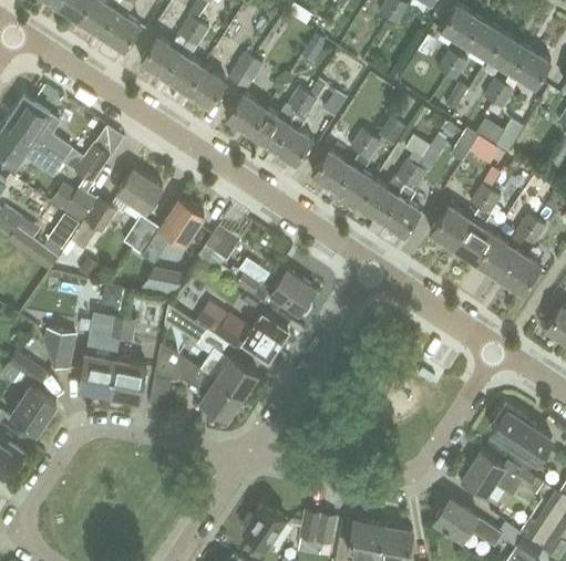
[(58,0),(55,4),(78,20),(90,0),(58,0)]
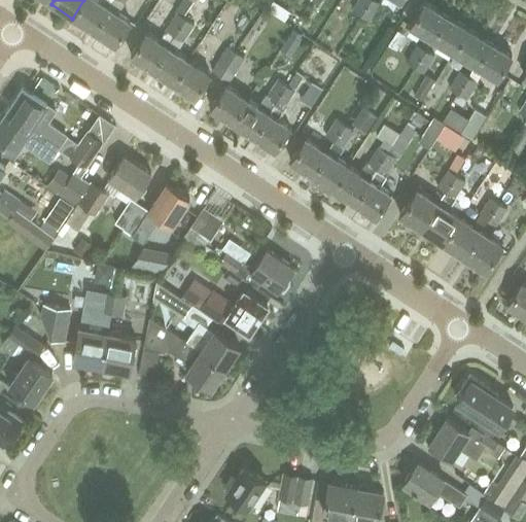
[(83,0),(72,19),(94,33),(109,9),(95,0),(83,0)]
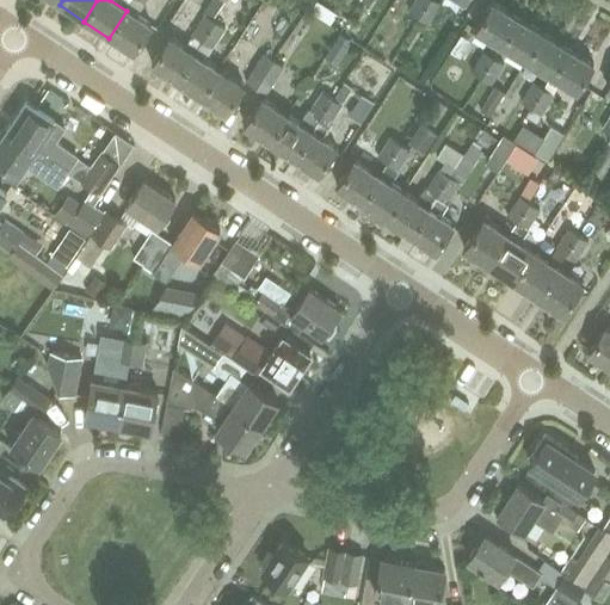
[(134,55),(152,28),(136,18),(145,6),(143,6),(146,0),(133,0),(134,0),(127,11),(109,38),(134,55)]
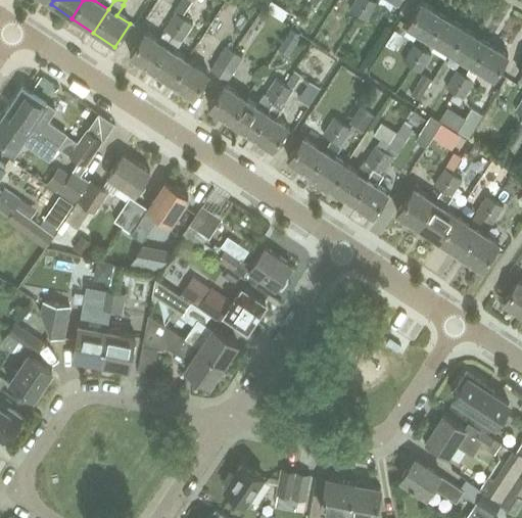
[(287,20),(292,10),(272,0),(271,0),(267,10),(287,20)]
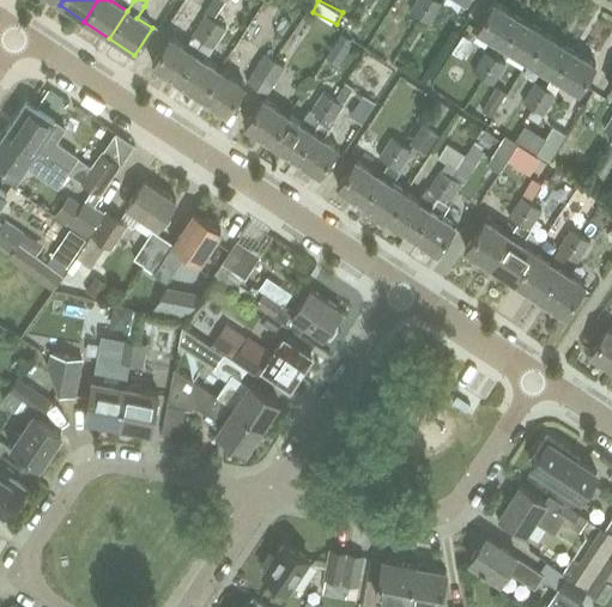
[(431,0),(418,0),(408,16),(419,22),(431,2),(431,0)]
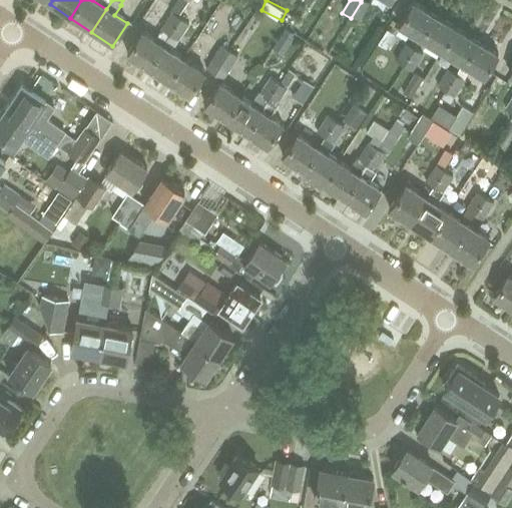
[(361,2),(351,18),(358,23),(369,6),(361,2)]
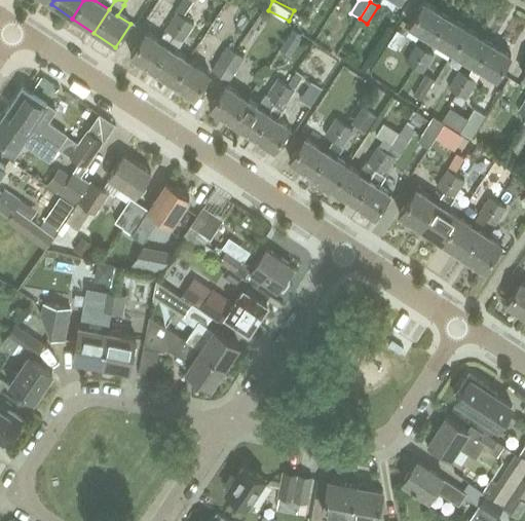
[(429,41),(445,17),(422,4),(408,28),(429,41)]
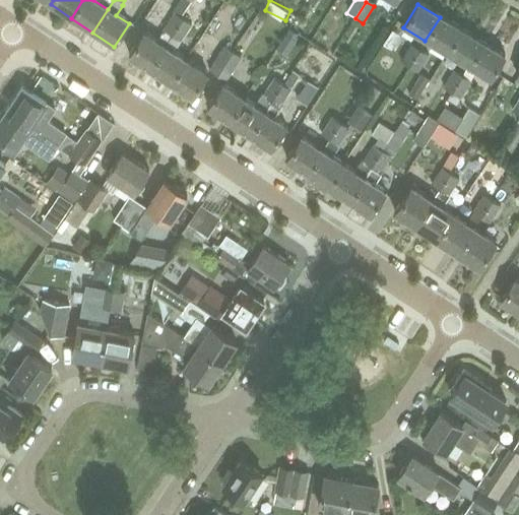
[(156,42),(144,34),(129,56),(149,70),(182,21),(173,16),(161,33),(163,33),(156,42)]
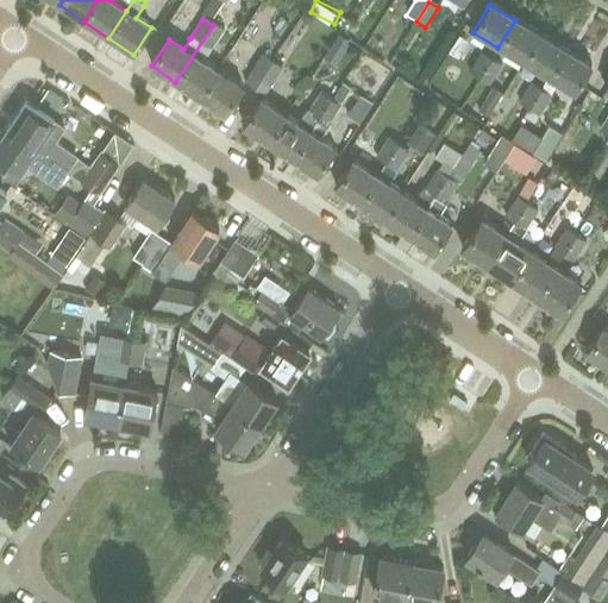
[(540,36),(515,20),(497,48),(524,64),(540,36)]
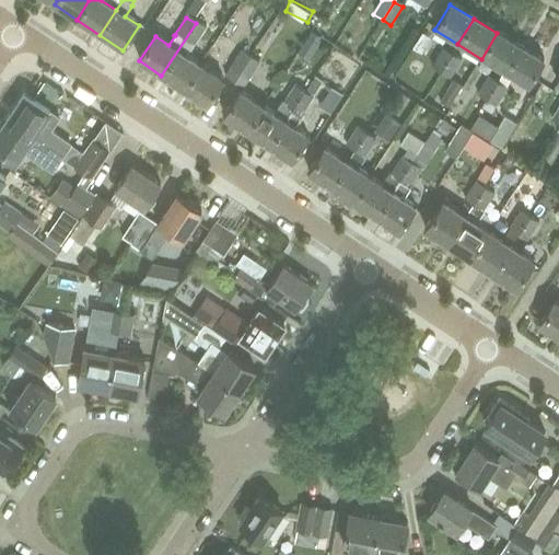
[(161,76),(174,84),(184,91),(200,66),(187,57),(206,30),(196,23),(161,76)]
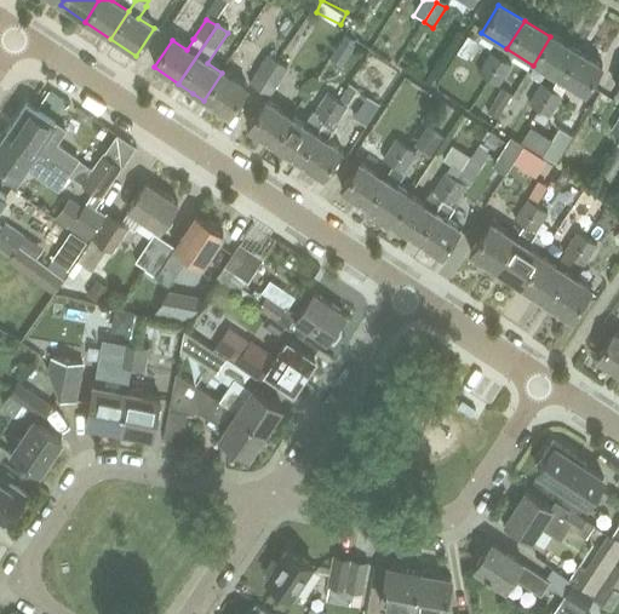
[(533,66),(559,81),(575,52),(550,36),(533,66)]
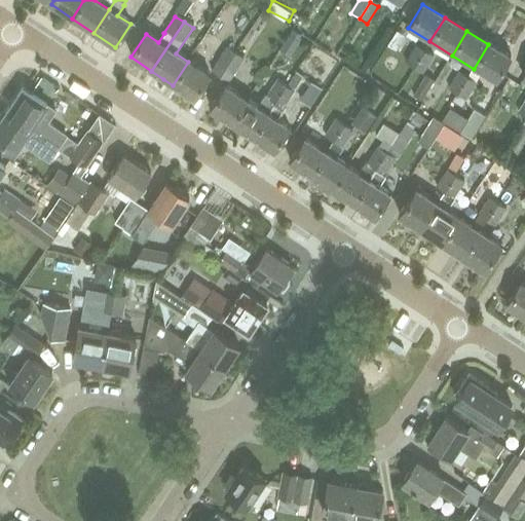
[(511,58),(488,44),(474,69),(495,82),(511,58)]
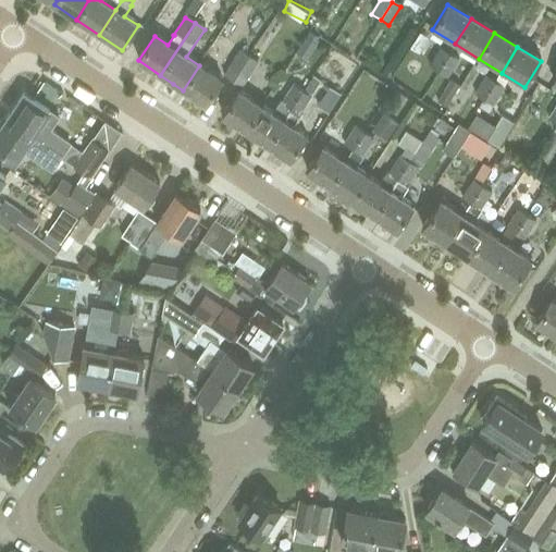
[(429,70),(437,75),(448,57),(440,51),(429,70)]
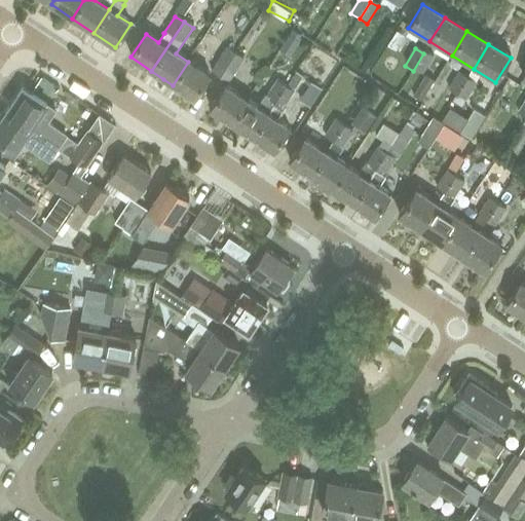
[(219,79),(234,56),(226,49),(210,74),(219,79)]
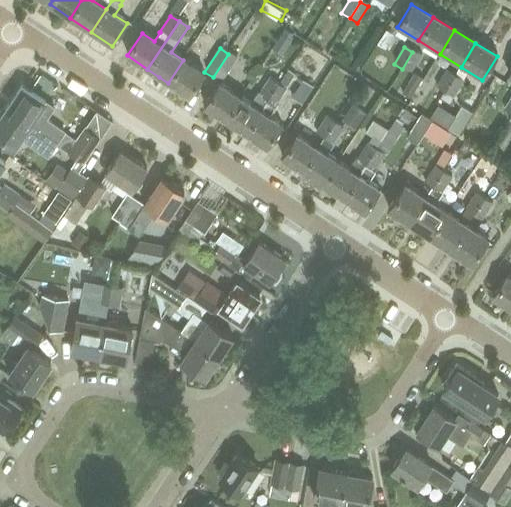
[(420,57),(412,52),(402,69),(410,74),(420,57)]
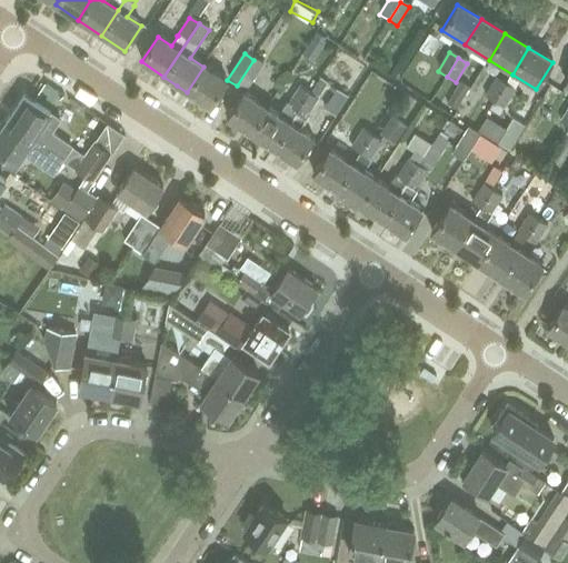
[(253,60),(237,86),(246,92),(263,67),(253,60)]
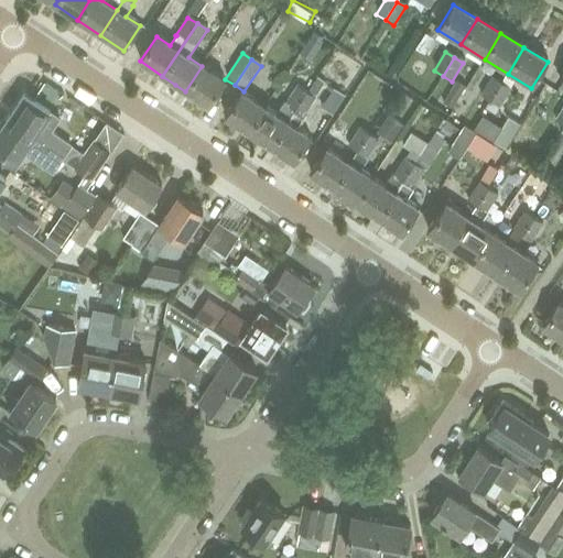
[(208,106),(224,81),(202,66),(185,91),(208,106)]
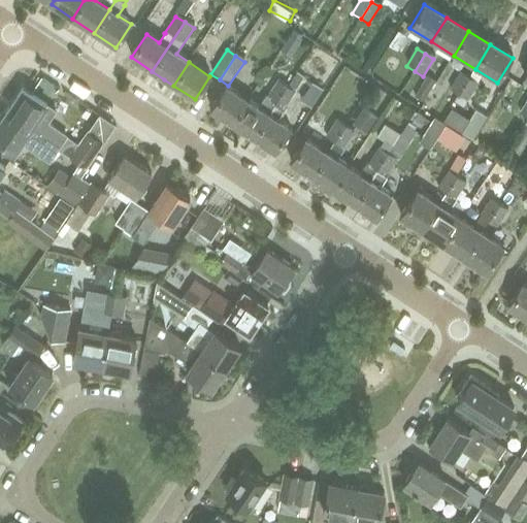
[(275,153),(291,130),(278,122),(285,111),(285,110),(295,95),(294,94),(303,80),(295,75),(286,90),(254,138),(275,153)]
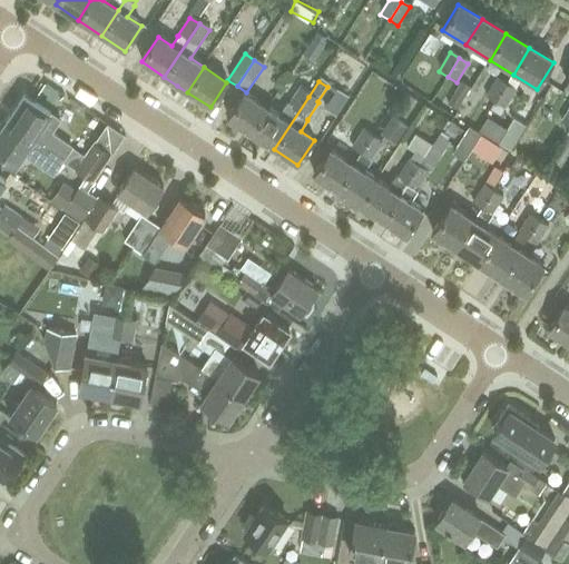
[(484,99),(494,106),(506,87),(497,81),(484,99)]
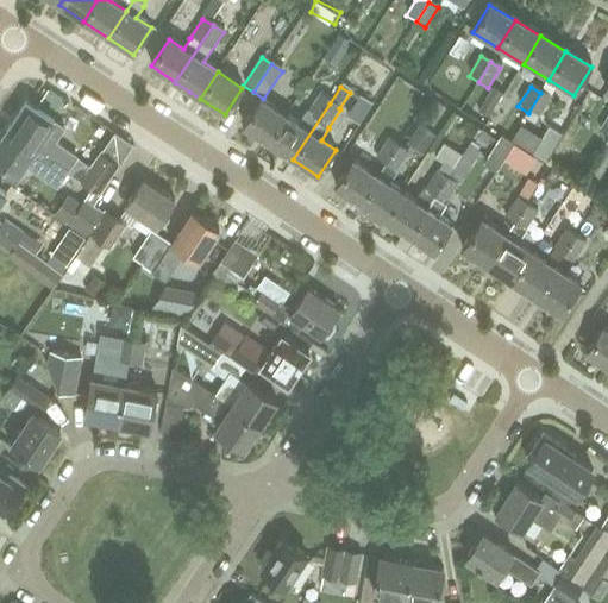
[(550,99),(540,93),(528,113),(516,133),(525,139),(538,118),(550,99)]
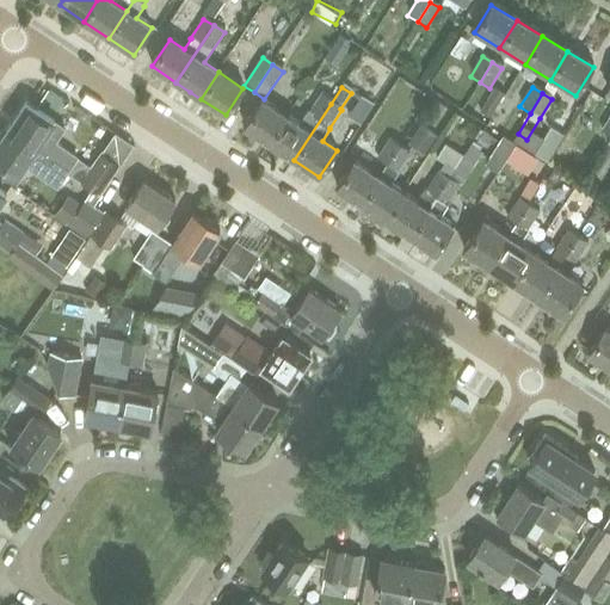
[(269,143),(294,160),(331,104),(320,96),(308,113),(307,113),(299,125),(287,117),(269,143)]
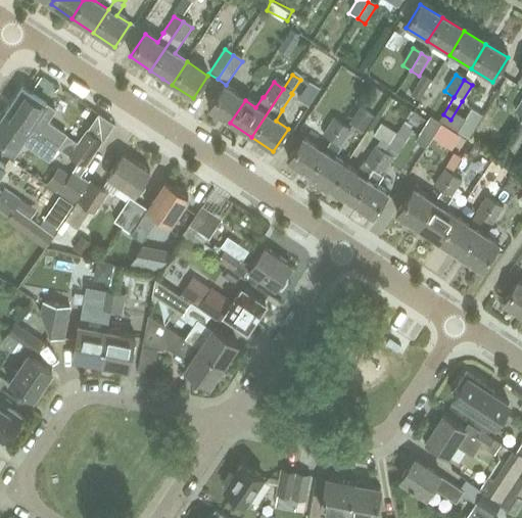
[(208,108),(230,123),(245,100),(224,86),(208,108)]
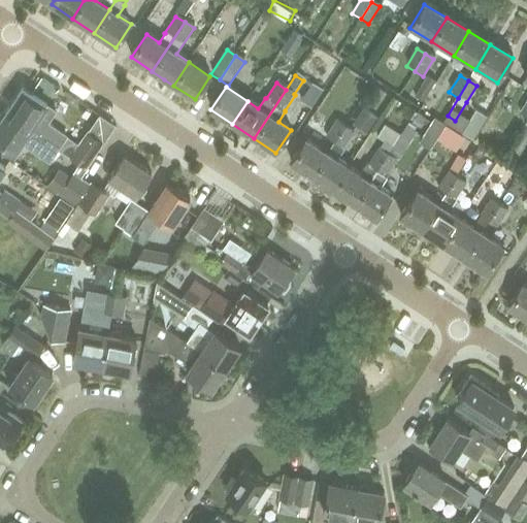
[(53,113),(20,91),(4,116),(56,151),(64,138),(45,125),(53,113)]
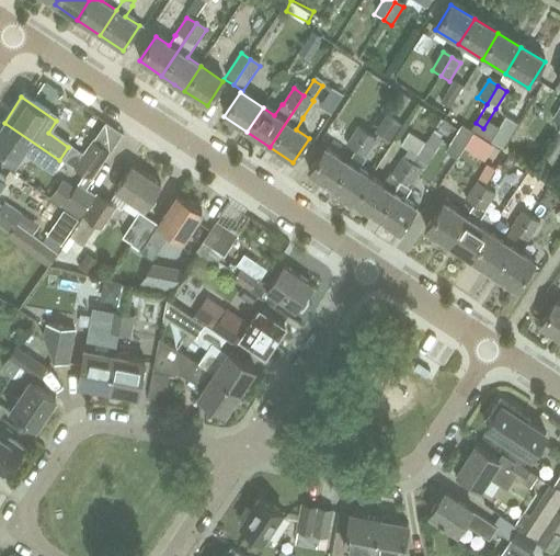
[(380,116),(384,103),(367,98),(364,111),(380,116)]
